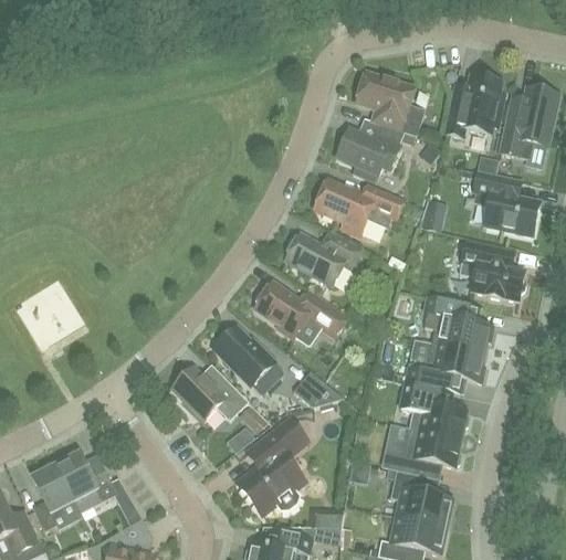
[(356,102),(384,111),(379,124),(405,131),(405,133),(415,137),(423,109),(409,105),(413,88),(392,82),(392,78),(391,74),(384,72),(379,73),(378,77),(366,73),(356,102)]
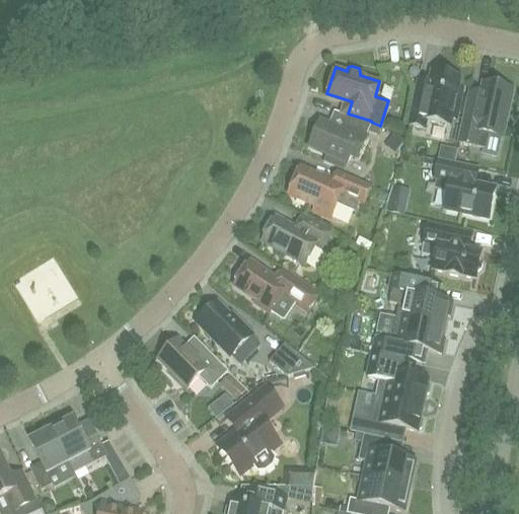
[(432,69),(430,81),(418,78),(408,122),(423,126),(425,118),(449,123),(450,115),(455,116),(461,88),(457,87),(460,76),(455,74),(456,70),(438,66),(437,70),(432,69)]
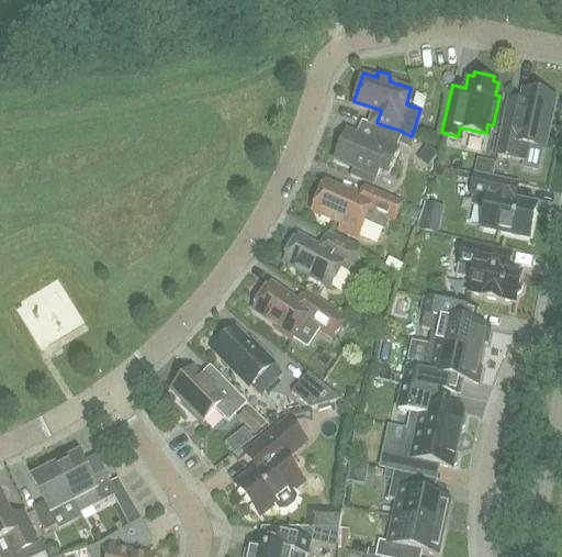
[(524,87),(521,98),(508,96),(497,151),(525,157),(528,142),(543,145),(553,93),(541,90),(542,86),(528,82),(527,87),(524,87)]
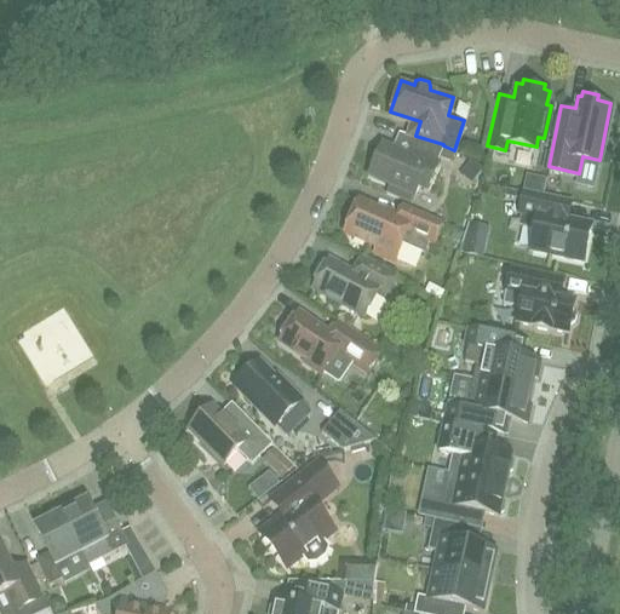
[(437,159),(443,145),(443,144),(415,136),(412,149),(403,151),(382,143),(369,172),(391,181),(389,188),(409,196),(413,190),(414,191),(418,182),(428,185),(438,160),(437,159)]
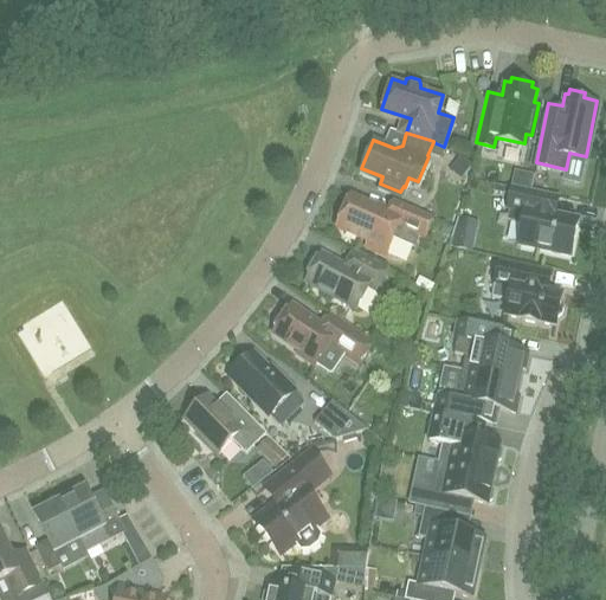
[(578,215),(556,211),(560,194),(513,184),(508,205),(524,208),(519,240),(569,251),(578,215)]
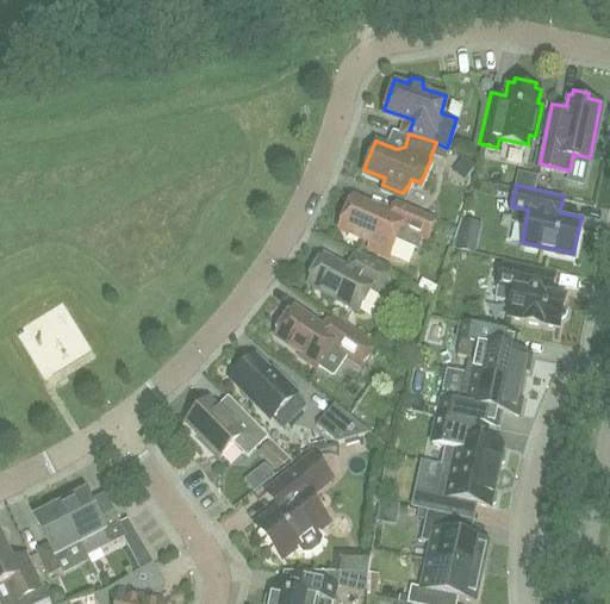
[(353,194),(340,225),(371,238),(368,244),(388,253),(396,236),(417,246),(422,235),(427,236),(436,216),(397,199),(391,212),(353,194)]
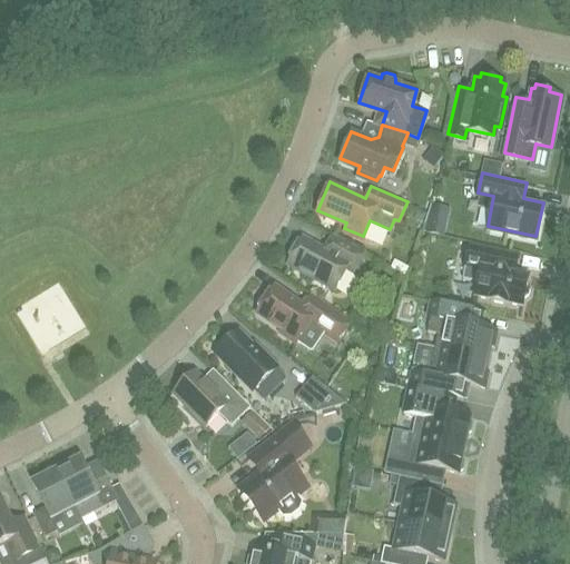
[(444,231),(450,206),(431,203),(425,228),(444,231)]
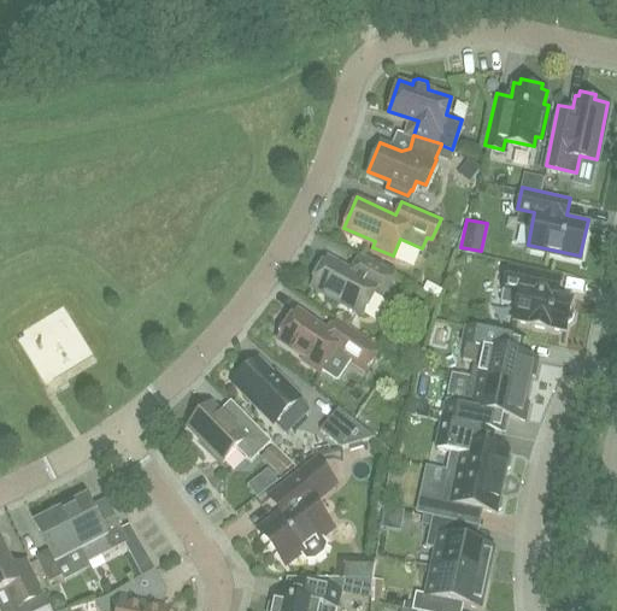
[(352,269),(327,256),(323,263),(318,263),(312,272),(316,276),(312,283),(363,311),(376,287),(382,291),(393,272),(360,254),(352,269)]
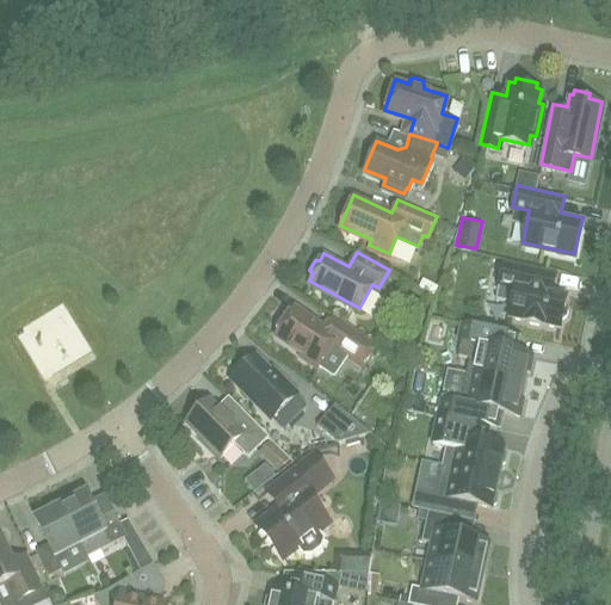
[(560,325),(567,292),(553,289),(556,272),(504,260),(499,278),(500,278),(495,296),(512,300),(508,314),(525,318),(525,319),(543,322),(543,321),(560,325)]
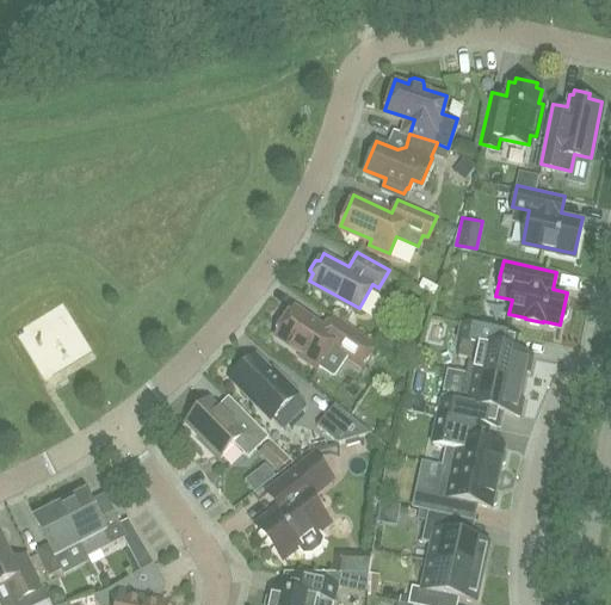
[(325,326),(294,306),(276,333),(302,351),(301,355),(316,365),(331,344),(360,364),(375,343),(333,314),(325,326)]
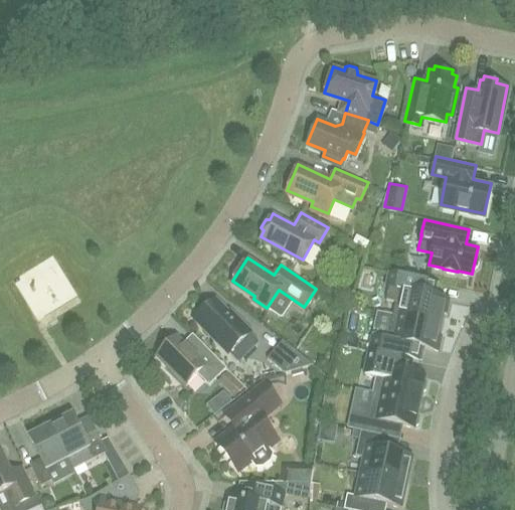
[(395,299),(392,311),(440,322),(443,310),(447,311),(450,297),(416,290),(419,276),(392,270),(386,297),(395,299)]
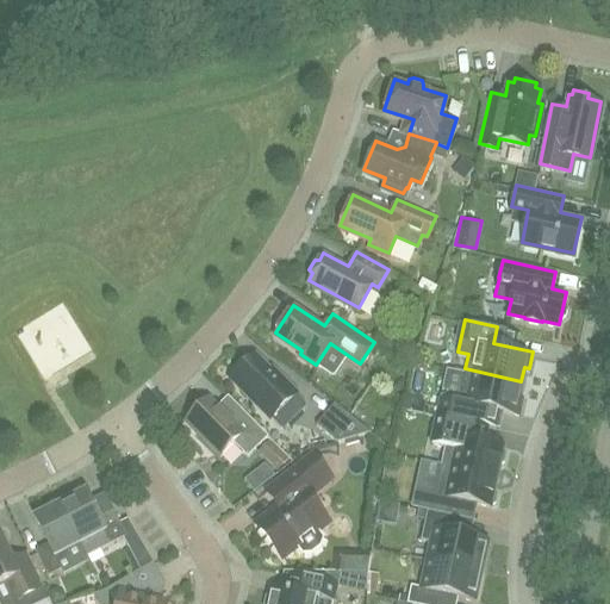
[(278,375),(254,353),(244,362),(240,361),(232,368),(234,373),(231,375),(271,417),(297,391),(280,374),(278,375)]
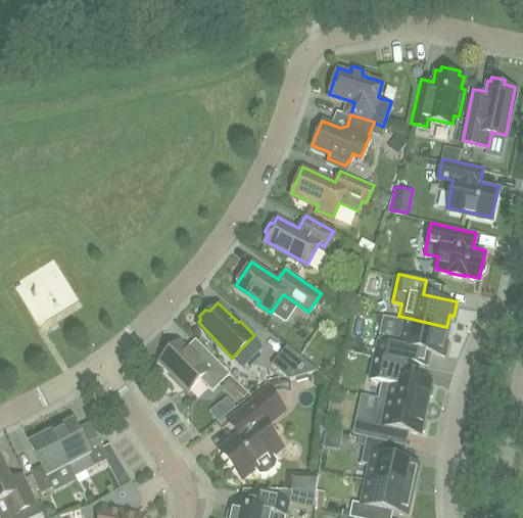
[(443,338),(446,327),(398,316),(393,340),(379,337),(376,351),(374,351),(408,360),(411,345),(444,354),(447,339),(443,338)]
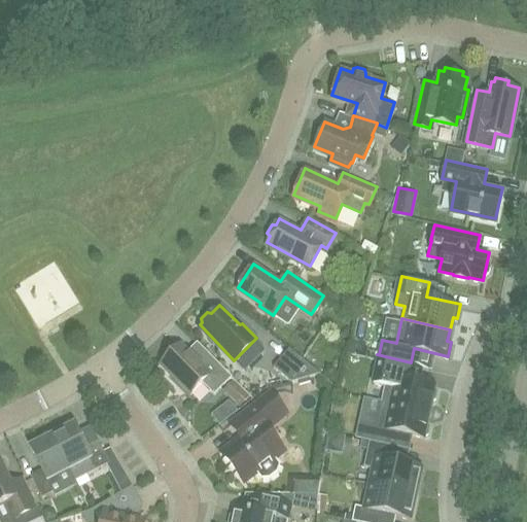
[(198,361),(180,344),(162,362),(190,392),(202,380),(214,392),(232,375),(208,351),(198,361)]
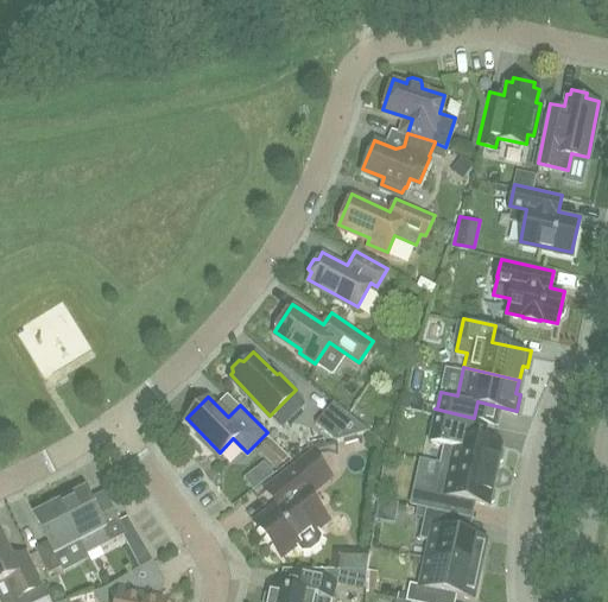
[(334,399),(315,420),(336,438),(368,429),(334,399)]
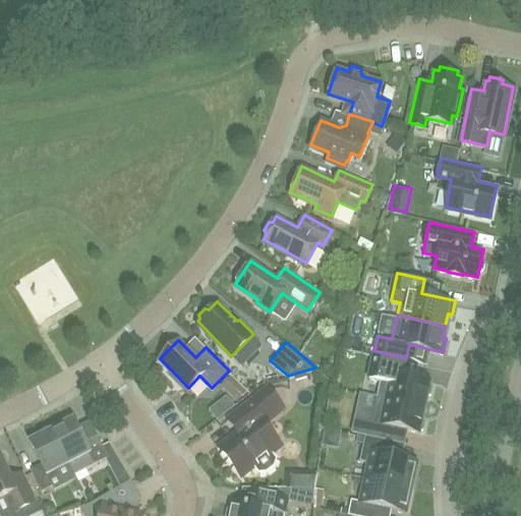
[(430,378),(415,375),(418,360),(406,358),(372,350),(367,376),(380,378),(375,394),(424,405),(426,394),(431,392),(432,384),(429,381),(430,378)]
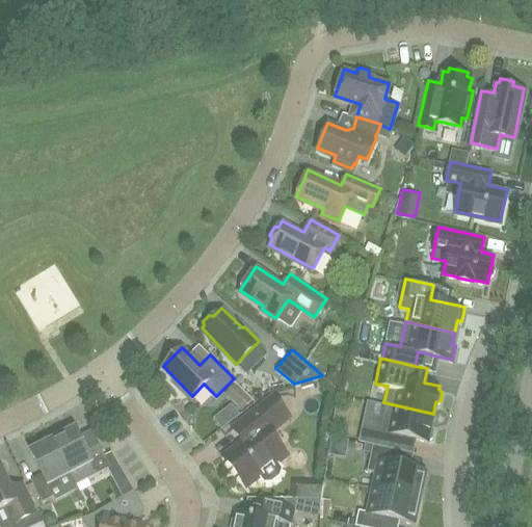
[(246,483),(258,474),(264,480),(271,480),(280,474),(283,466),(277,459),(286,453),(269,431),(289,416),(272,395),(233,425),(244,440),(224,454),(246,483)]
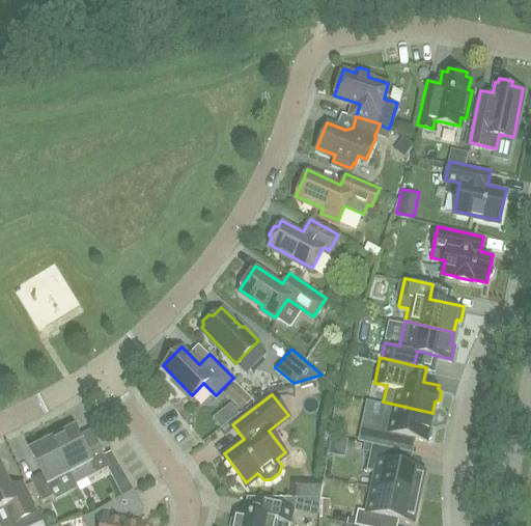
[(430,423),(432,413),(383,402),(378,427),(366,424),(363,439),(371,441),(392,446),(395,432),(423,438),(426,439),(427,437),(431,436),(434,426),(430,423)]
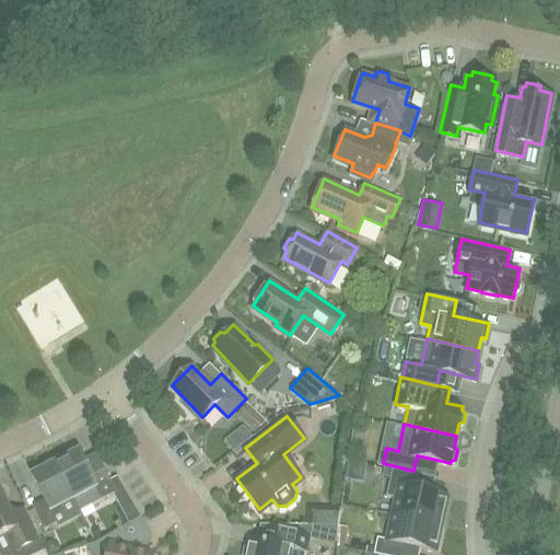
[(116,473),(109,476),(104,466),(91,473),(79,450),(56,462),(73,497),(80,508),(114,490),(119,503),(131,497),(116,473)]
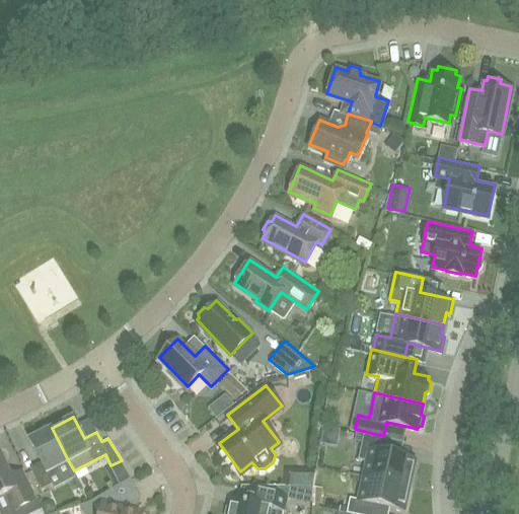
[(56,466),(68,460),(52,428),(29,439),(41,460),(30,465),(42,488),(53,482),(50,475),(59,470),(56,466)]
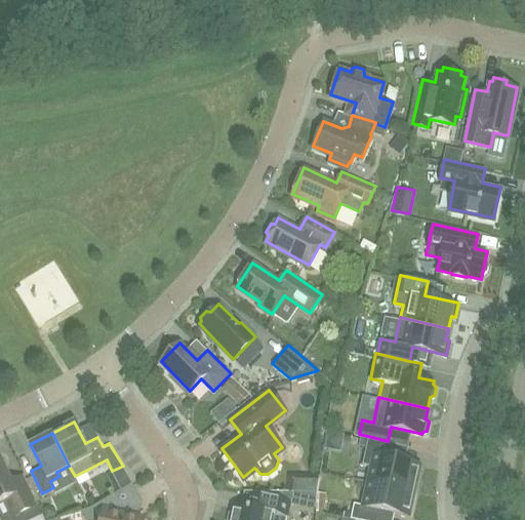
[(392,442),(388,441),(367,436),(362,462),(370,464),(367,479),(414,488),(419,463),(389,456),(392,442)]
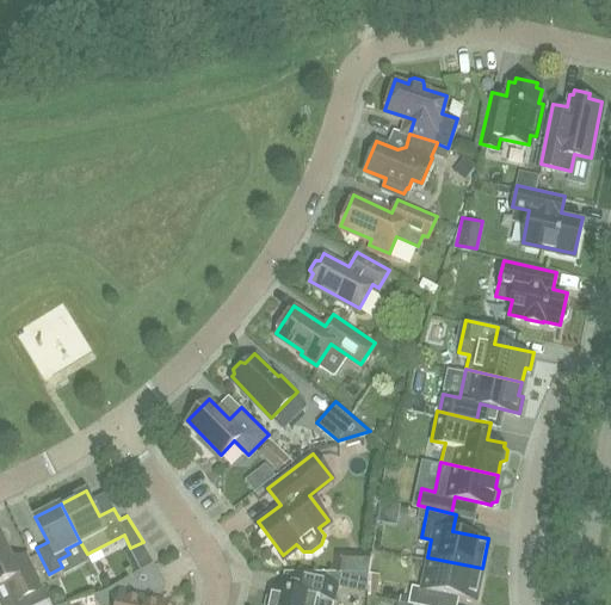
[(0,533),(0,604),(28,604),(47,597),(42,586),(28,556),(13,562),(0,533)]
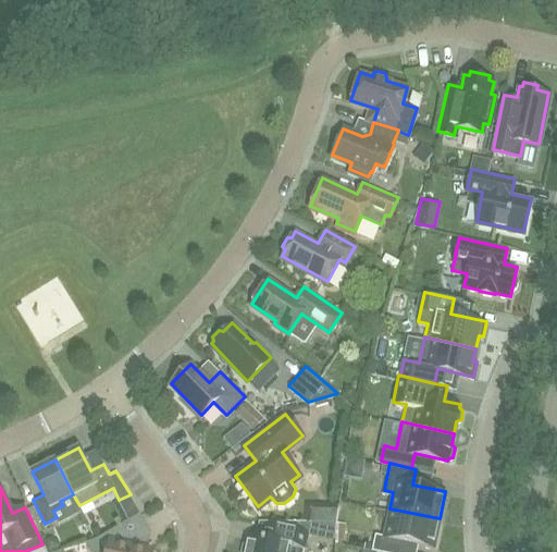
[(433,547),(440,518),(390,508),(384,535),(375,532),(371,549),(387,551),(397,551),(400,539),(433,547)]
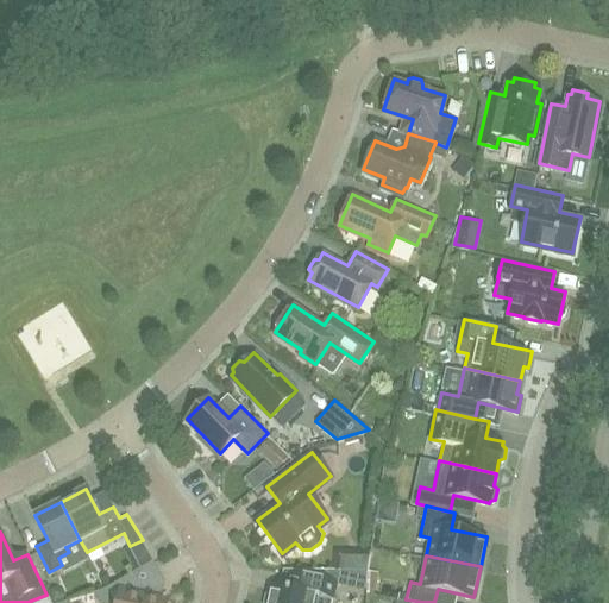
[(331,602),(337,580),(303,573),(289,570),(286,586),(272,583),(271,588),(265,591),(263,602),(331,602)]
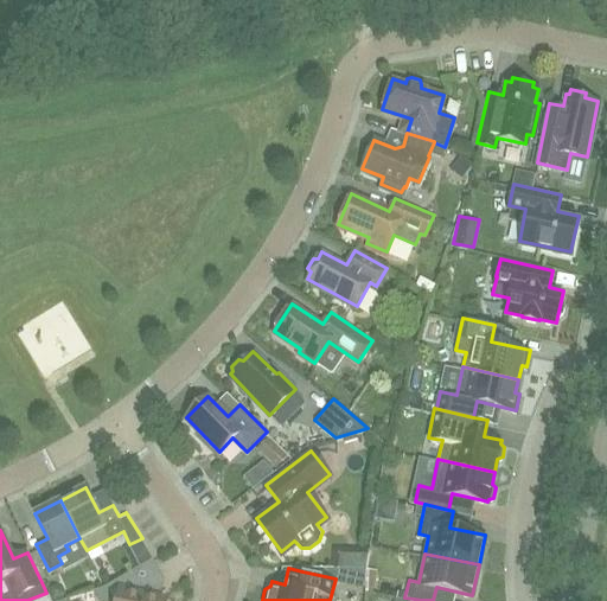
[(165,600),(166,600),(144,595),(139,584),(131,569),(103,586),(94,588),(101,600),(107,600),(165,600)]
